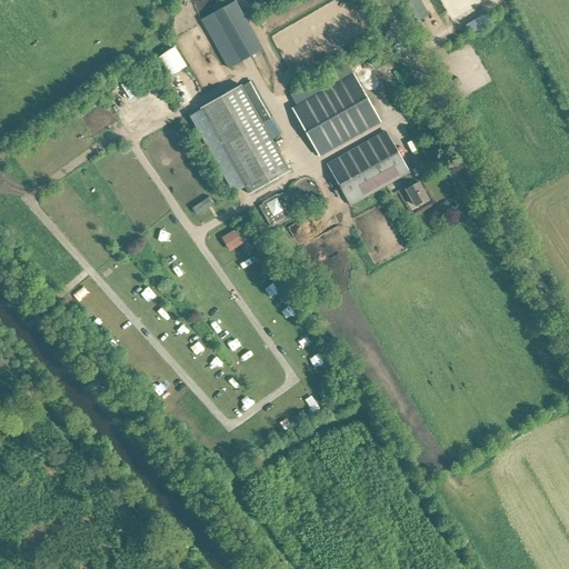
[(481,2),(469,9),(471,12),(483,6),(481,2)]
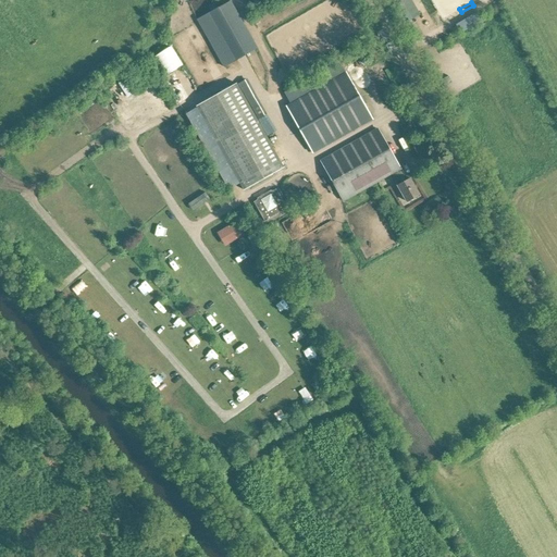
[(153,54),(166,75),(184,64),(172,44),(153,54)]
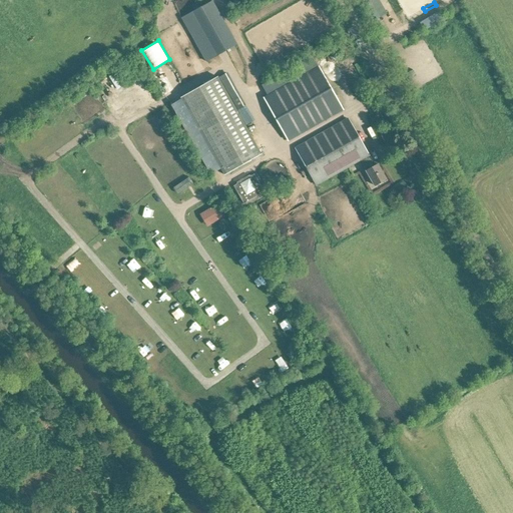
[(288,141),(343,110),(318,67),(264,98),(288,141)]
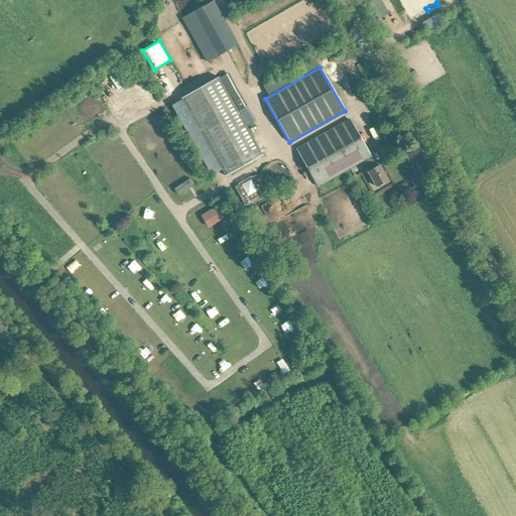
[(239,111),(248,106),(229,74),(220,78),(239,111)]
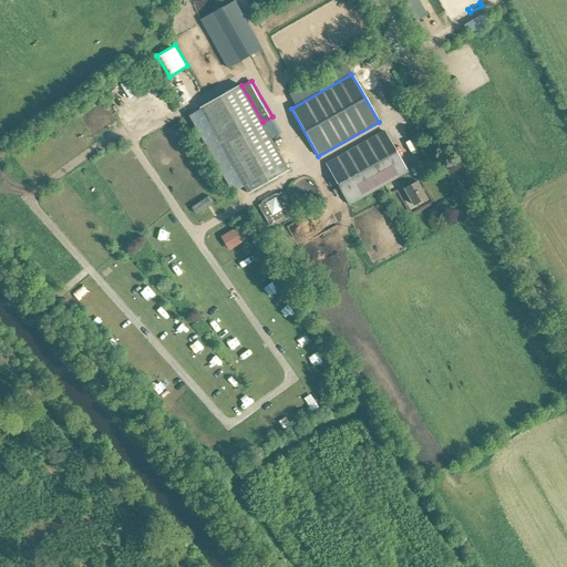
[(248,194),(289,171),(240,85),(199,109),(248,194)]
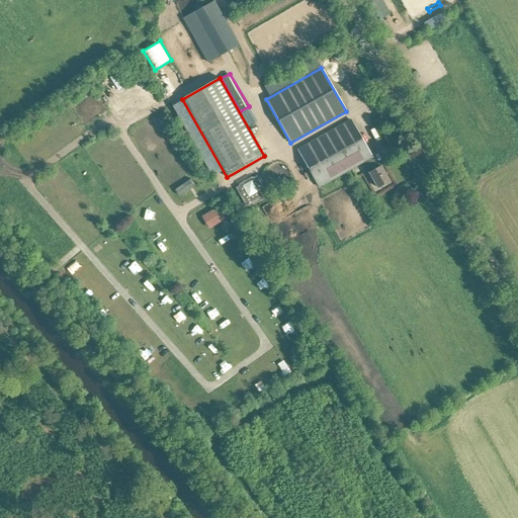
[(377,169),(371,158),(351,120),(297,150),(319,187),(363,162),(369,173),(377,188),(390,181),(380,167),(377,169)]
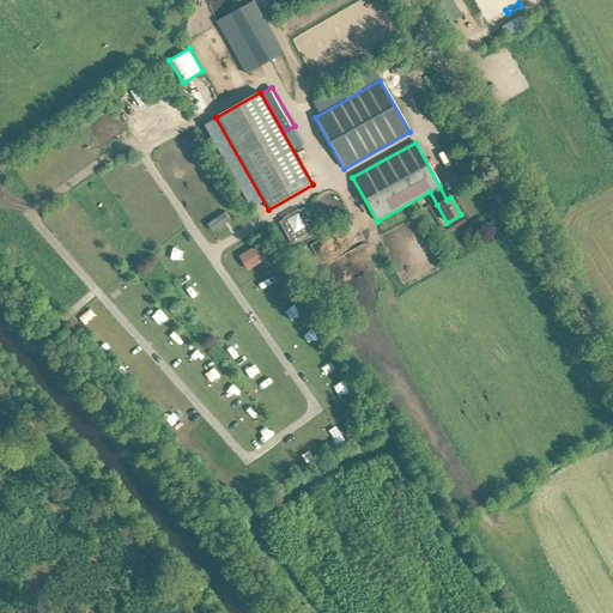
[(291,243),(315,230),(303,208),(299,211),(297,210),(283,218),(283,220),(279,223),(291,243)]
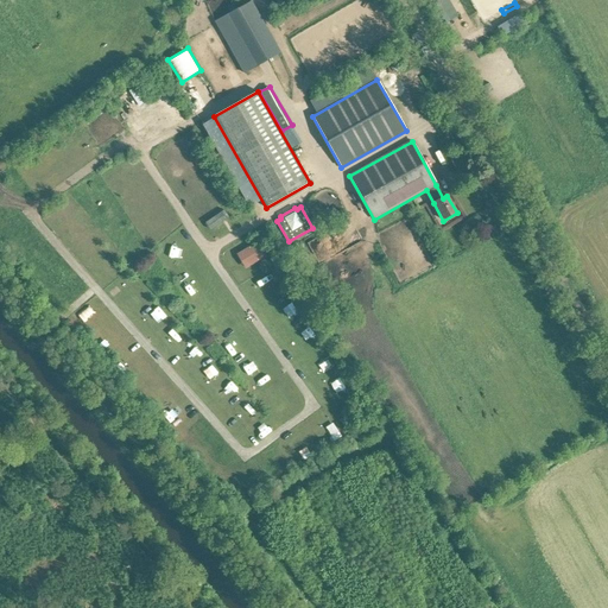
[(252,265),(265,257),(257,242),(236,254),(241,261),(247,258),(252,265)]
